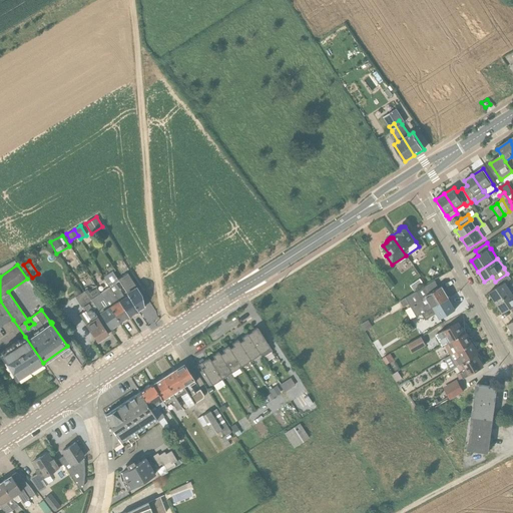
[(103,277),(109,287),(128,317),(132,314),(133,315),(136,313),(136,311),(137,311),(127,295),(123,297),(115,284),(117,282),(111,272),(103,277)]
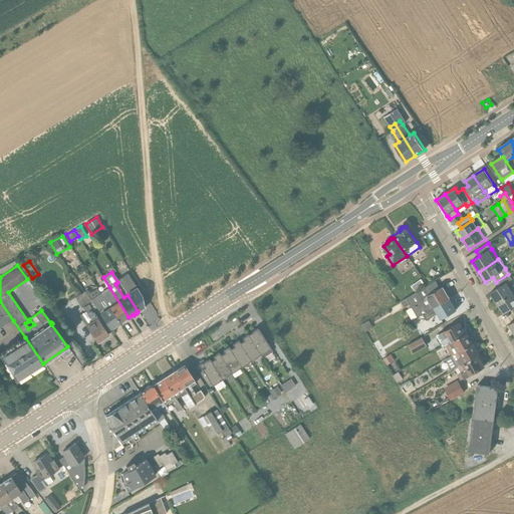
[(117,280),(138,311),(139,311),(140,311),(143,309),(143,307),(144,307),(141,295),(127,274),(117,280)]
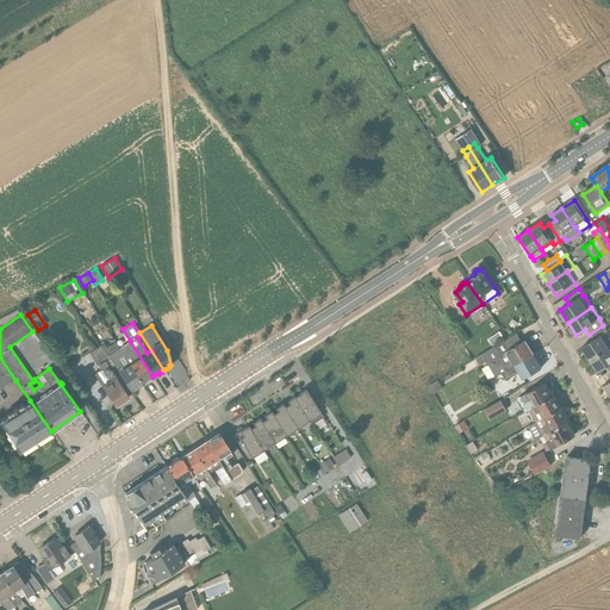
[(590,360),(609,348),(601,336),(608,332),(603,325),(589,335),(593,341),(582,348),(590,360)]
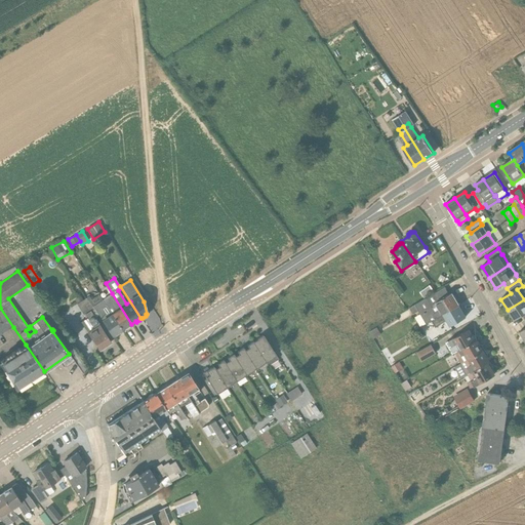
[(429,286),(419,293),(423,298),(434,292),(429,286)]
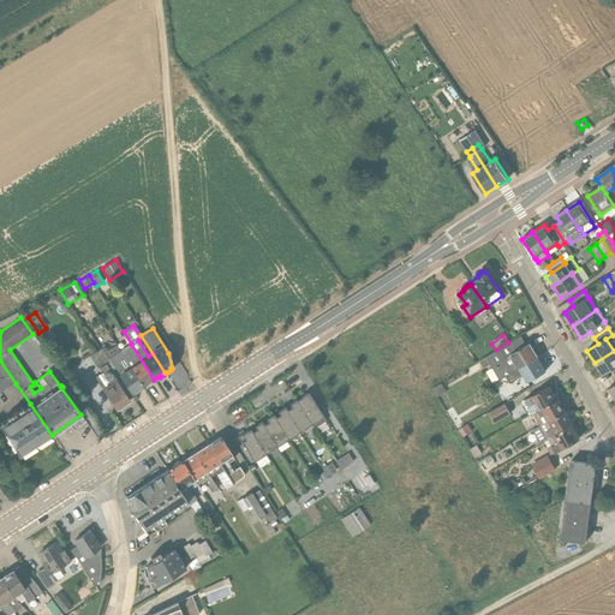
[(120,351),(143,387),(143,386),(145,387),(149,384),(149,382),(154,380),(131,344),(120,351)]
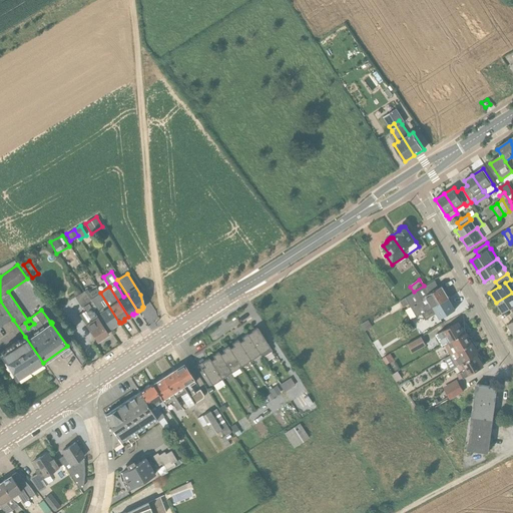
[(421,314),(449,299),(442,287),(430,294),(426,287),(400,302),(403,308),(409,305),(411,308),(405,311),(411,321),(421,314)]
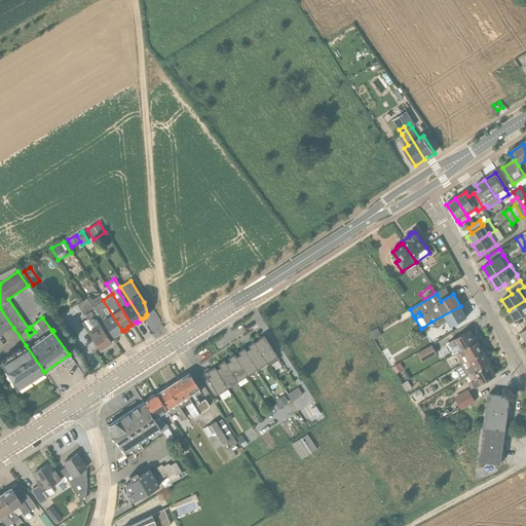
[(86,298),(94,309),(112,337),(116,334),(118,335),(121,333),(121,331),(122,331),(103,300),(102,301),(98,296),(91,300),(88,297),(86,298)]
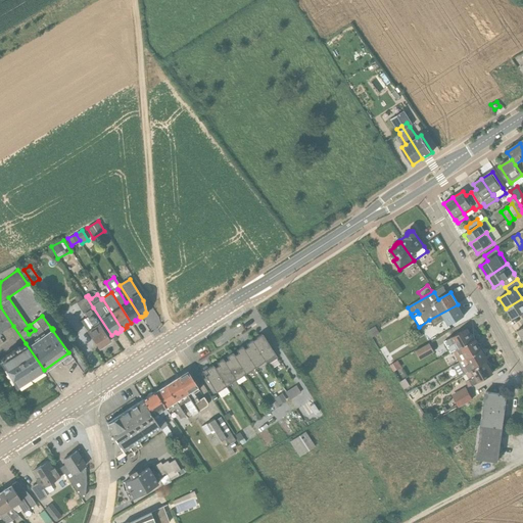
[(87,317),(81,321),(98,348),(99,347),(101,348),(105,345),(105,343),(110,340),(89,310),(93,307),(86,296),(82,299),(80,295),(74,299),(76,303),(77,303),(83,314),(85,313),(87,317)]
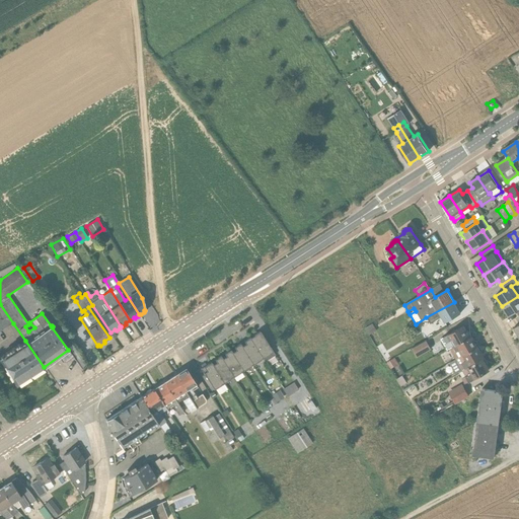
[(518,315),(518,294),(518,296),(502,306),(509,317),(517,312),(518,315)]
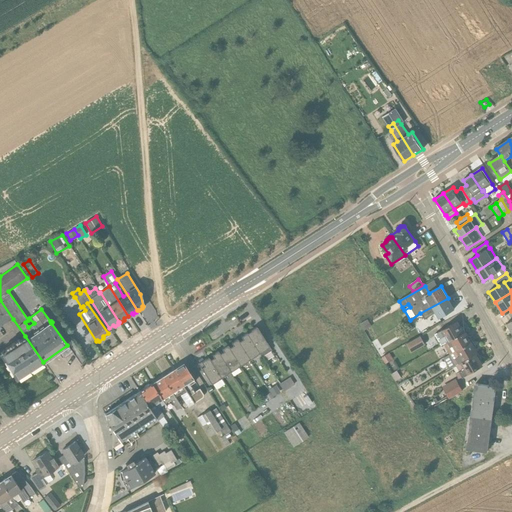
[(454,310),(448,298),(420,313),(424,319),(428,317),(431,322),(427,324),(430,330),(443,323),(440,318),(454,310)]
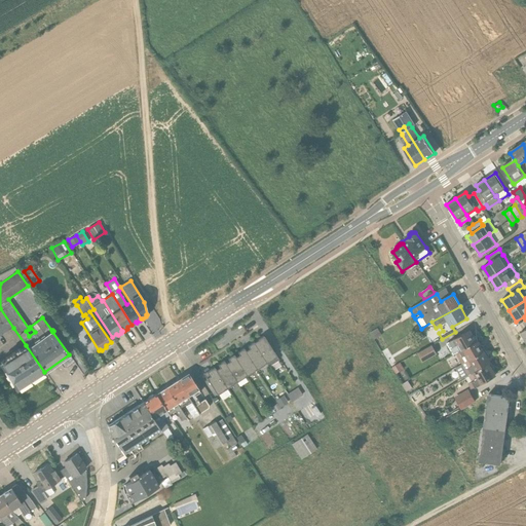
[(0,336),(13,328),(0,308),(0,336)]
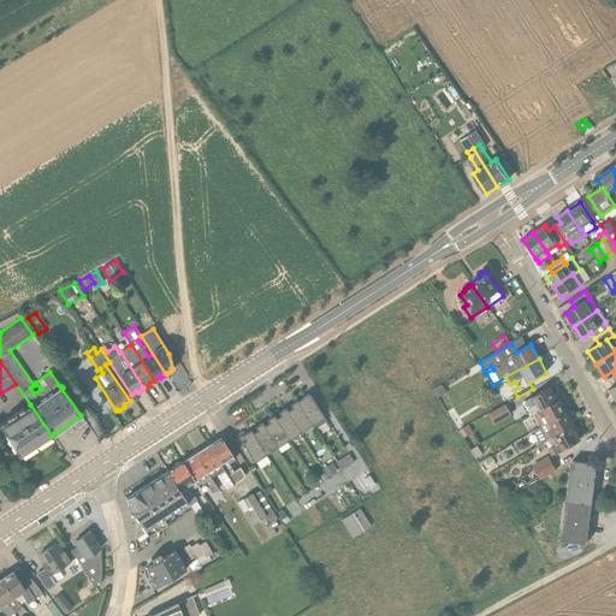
[(446,394),(443,385),(432,390),(437,398),(446,394)]
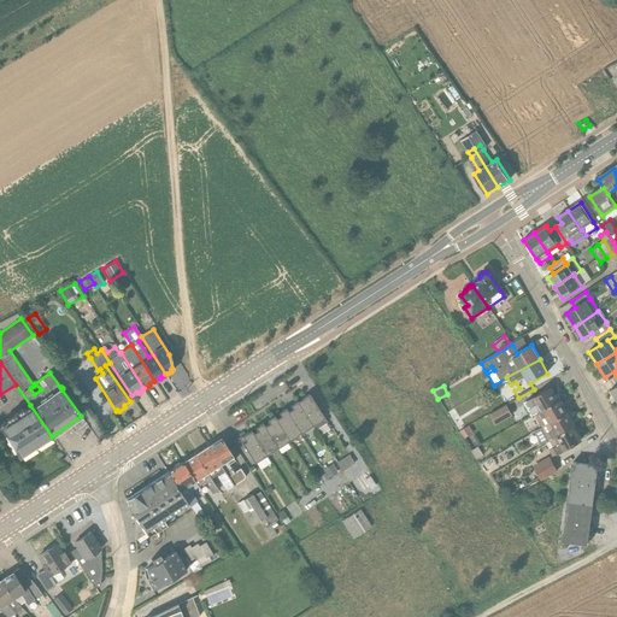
[(523,422),(534,416),(559,401),(551,387),(523,404),(527,410),(518,415),(523,422)]
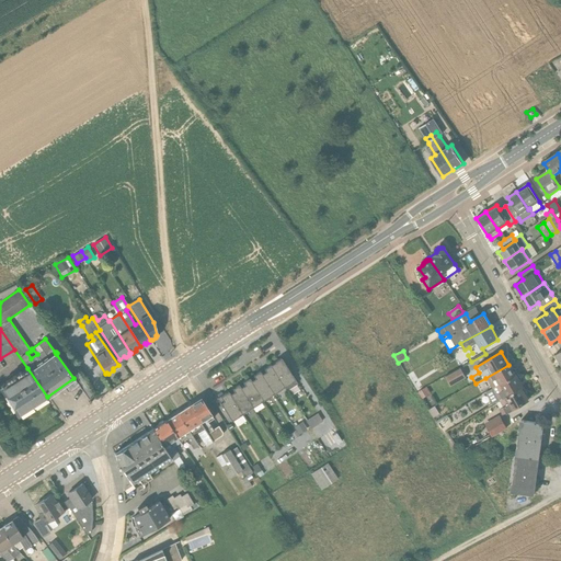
[(275,363),(271,365),(284,387),(286,391),(287,391),(289,395),(297,388),(296,386),(297,385),(281,358),(274,362),(275,363)]
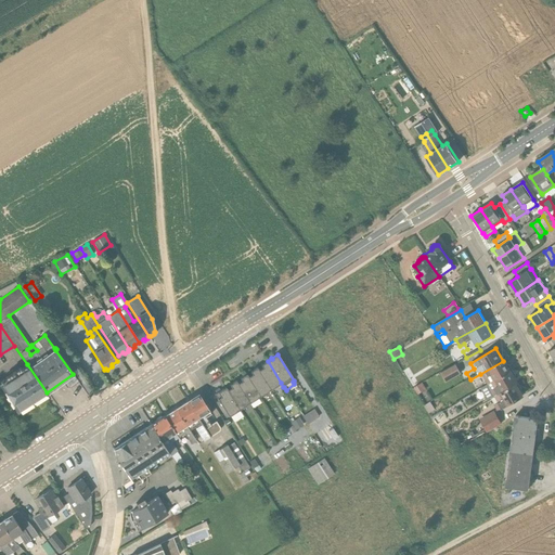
[(487,385),(512,371),(505,360),(503,361),(480,374),(487,385)]
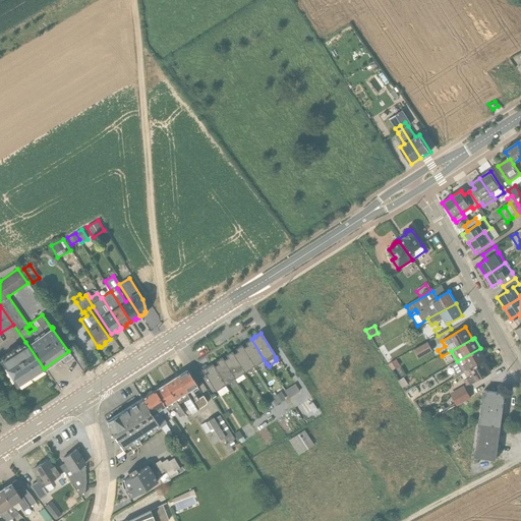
[(243,348),(253,365),(264,359),(251,339),(245,343),(246,345),(243,348)]
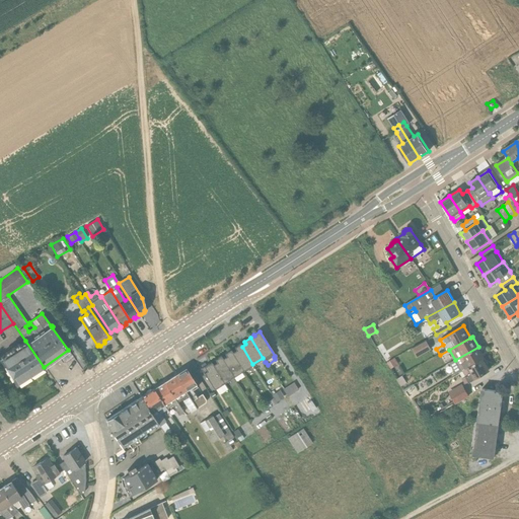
[(0,357),(0,359),(16,384),(24,379),(25,381),(36,374),(35,372),(44,367),(25,341),(0,357)]
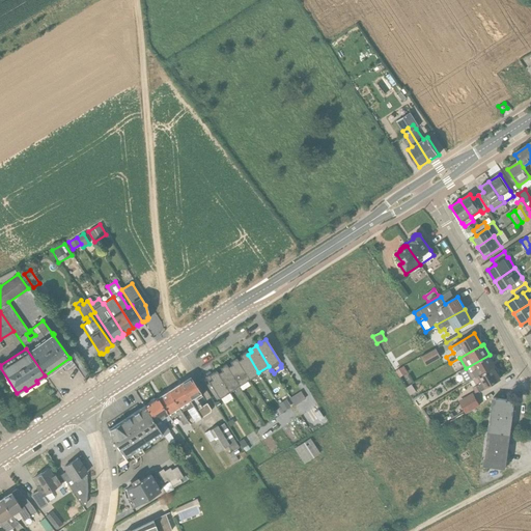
[(441,358),(436,348),(422,357),(426,366),(441,358)]
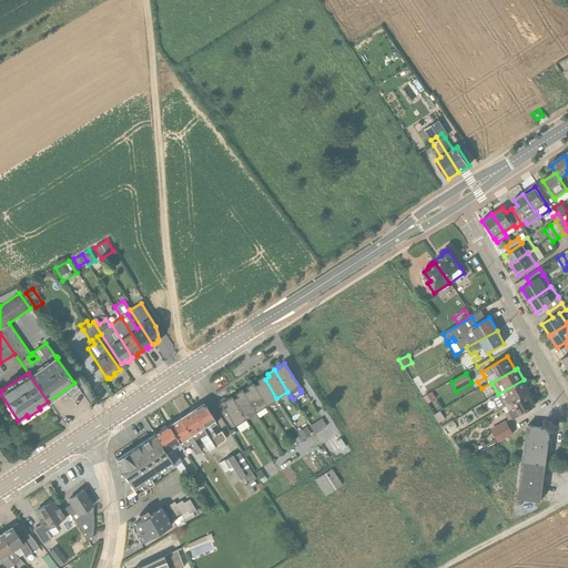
[(254,386),(266,405),(276,398),(265,379),(263,376),(256,381),(257,383),(254,386)]
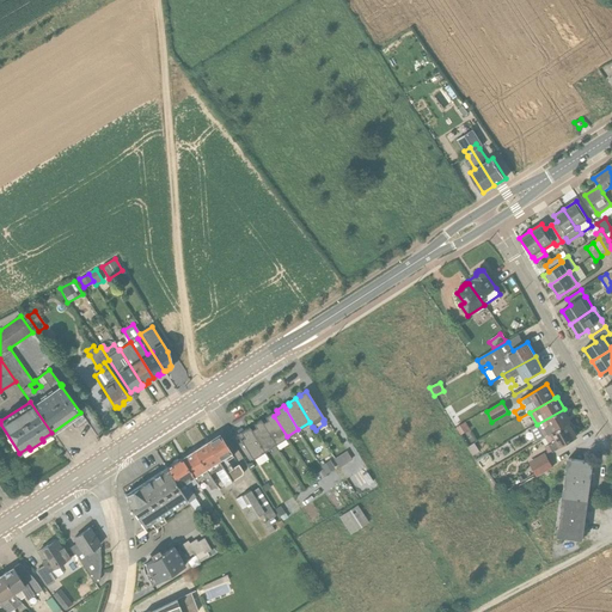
[(564,409),(537,424),(545,438),(569,423),(571,422),(564,409)]
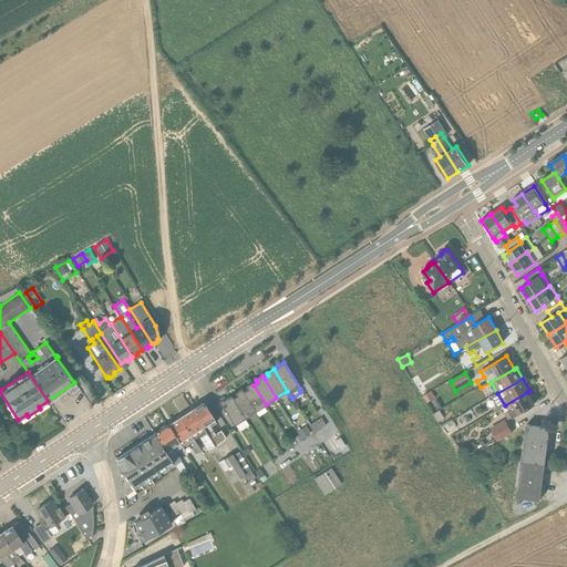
[(243,392),(256,411),(266,404),(254,385),(251,382),(245,387),(247,390),(243,392)]
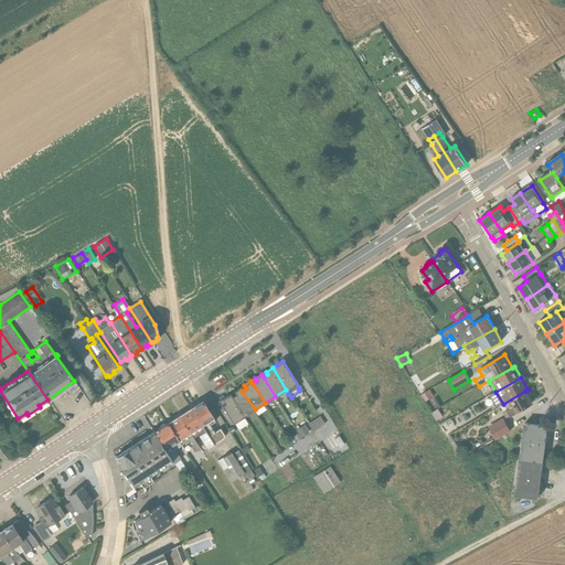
[(232,397),(244,416),(255,409),(242,391),(241,387),(234,392),(235,395),(232,397)]
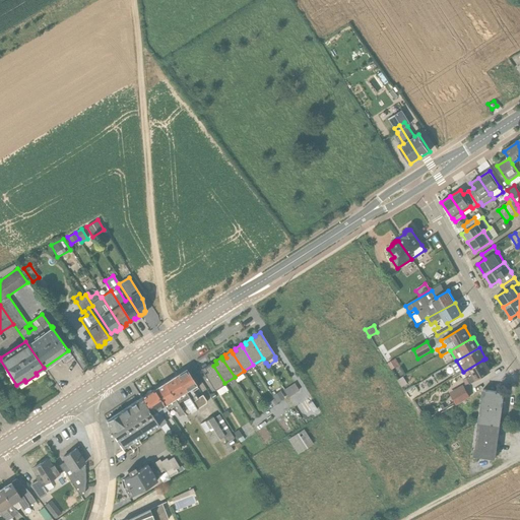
[(395,359),(387,364),(391,370),(399,365),(395,359)]
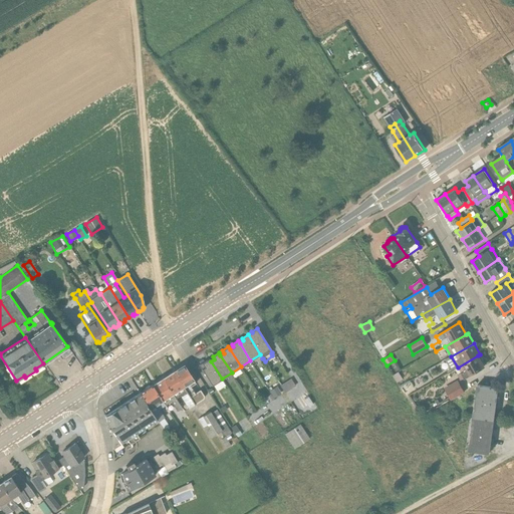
[(485,367),(478,355),(458,367),(461,373),(457,375),(460,380),(485,367)]
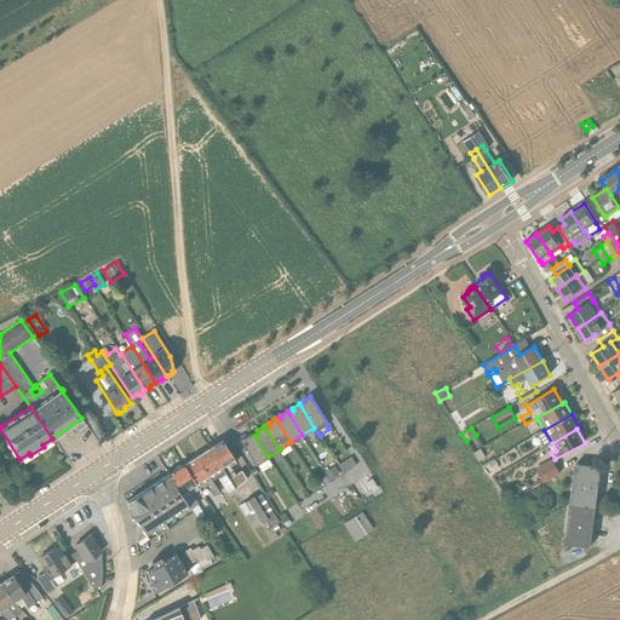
[(254,436),(252,432),(240,441),(256,465),(268,457),(254,436)]
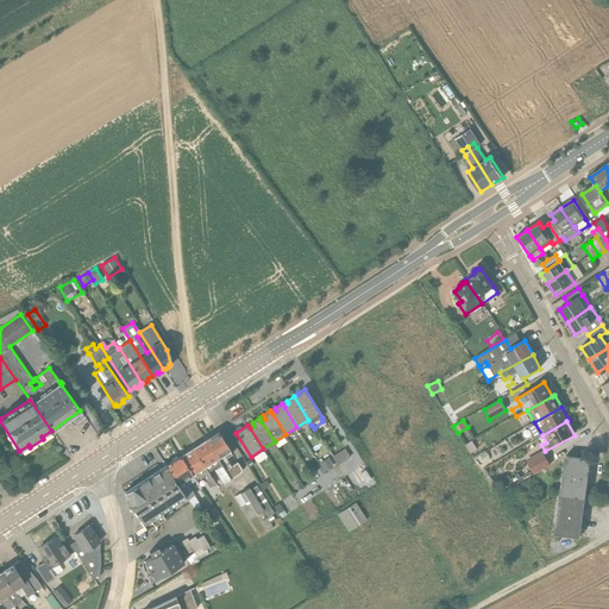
[(230,479),(240,472),(242,470),(237,463),(231,466),(225,458),(231,454),(218,433),(205,440),(230,479)]
